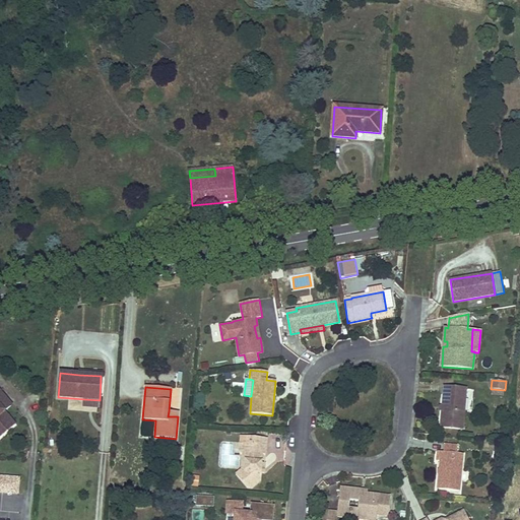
[(442,406),(442,411),(440,428),(462,430),(466,389),(444,387),(442,406)]
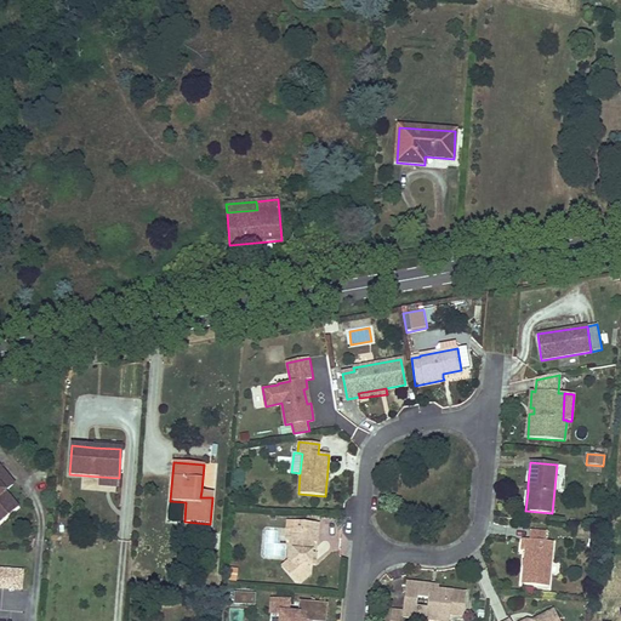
[(0,520),(13,511),(0,495),(0,484),(7,478),(0,468),(0,520)]
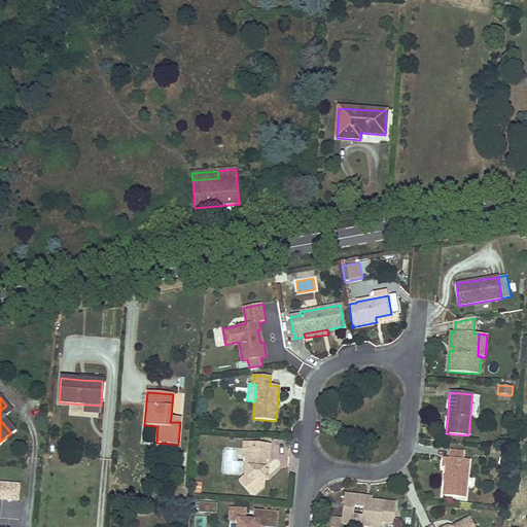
[(101,406),(85,405),(84,412),(100,413),(101,406)]
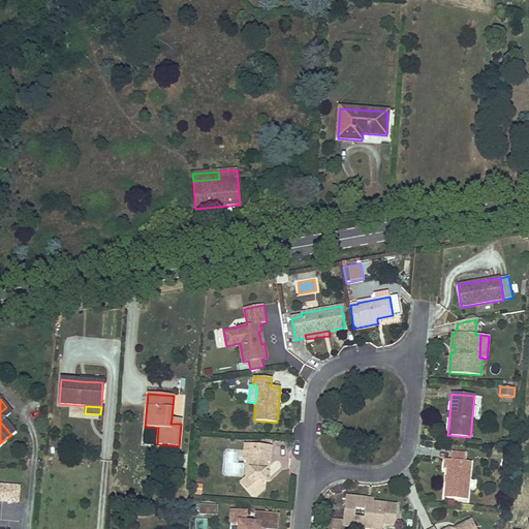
[(6,407),(0,412),(0,422),(11,435),(14,432),(3,419),(11,412),(6,407)]
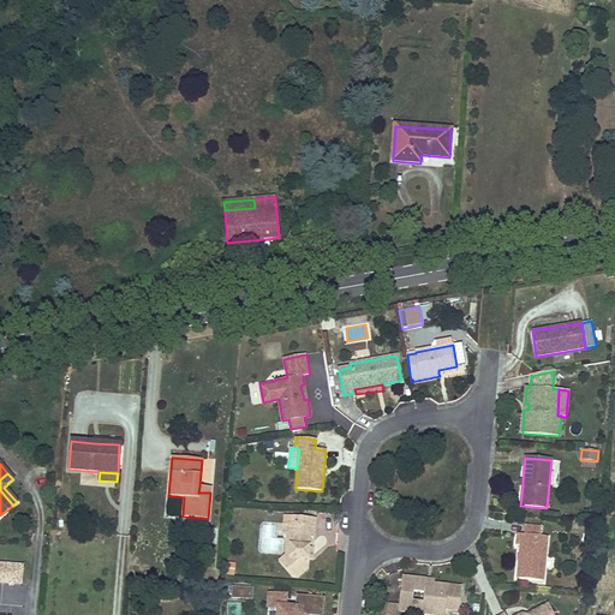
[(166,497),(165,517),(180,518),(180,499),(166,497)]
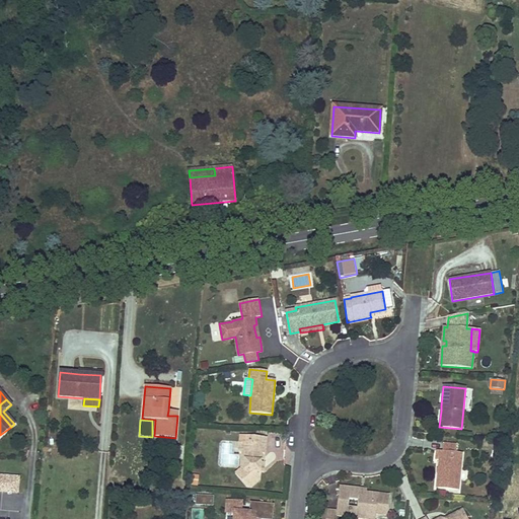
[(244,470),(237,476),(246,488),(251,488),(260,482),(260,472),(261,463),(262,454),(265,454),(267,438),(246,436),(246,444),(239,443),(238,452),(242,452),(245,452),(244,470)]
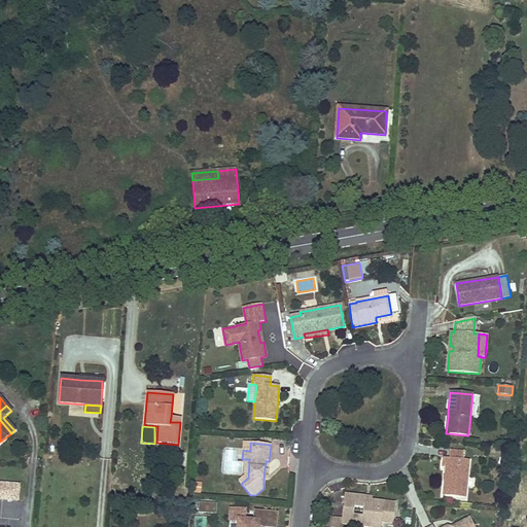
[(450,450),(449,458),(462,460),(463,452),(450,450)]
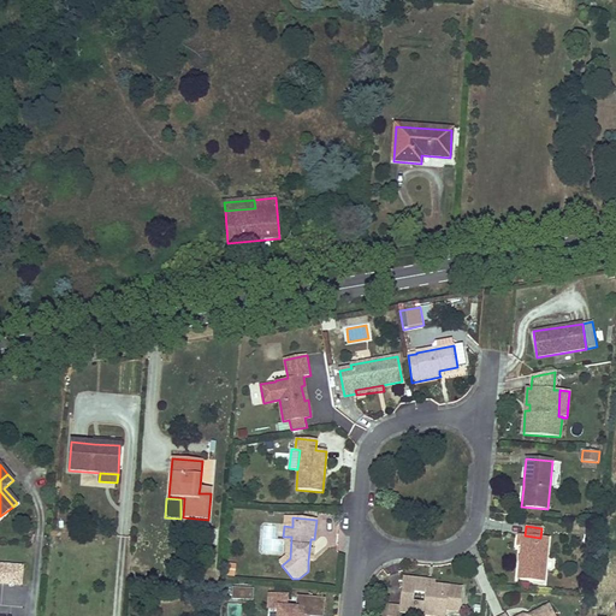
[(274,528),(265,528),(264,550),(277,551),(278,539),(273,539),(274,528)]
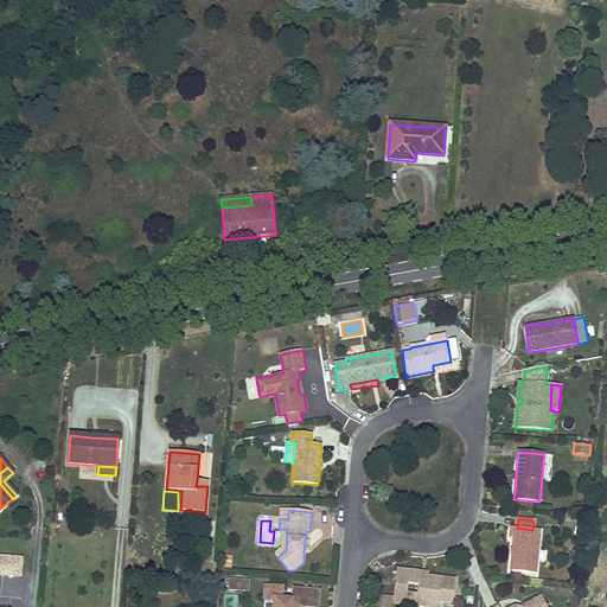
[(532,530),(517,528),(511,528),(510,538),(513,538),(513,549),(515,549),(513,555),(512,554),(510,572),(535,574),(540,530),(532,530)]
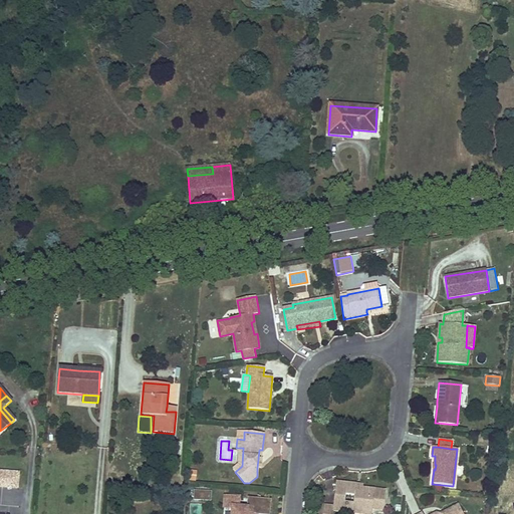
[(233,470),(235,472),(242,466),(243,448),(240,448),(239,465),(233,470)]
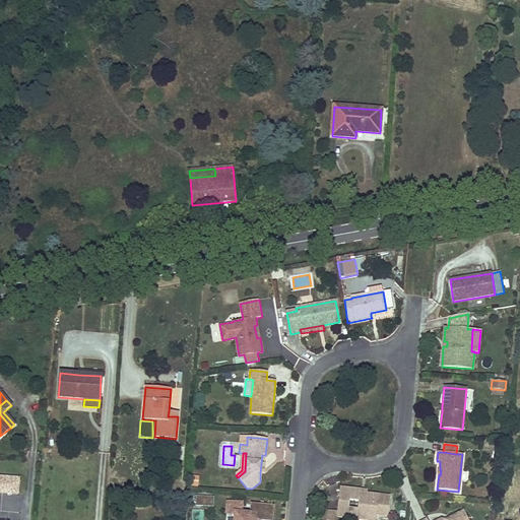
[(199,476),(191,475),(190,484),(198,485),(199,476)]
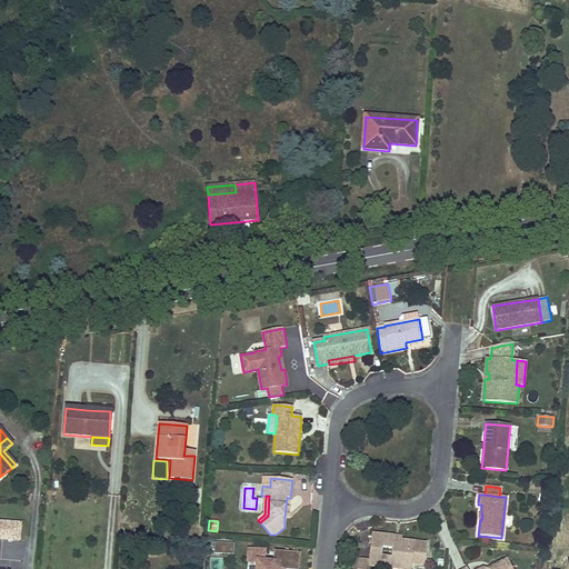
[(3,522),(2,539),(19,540),(20,523),(3,522)]
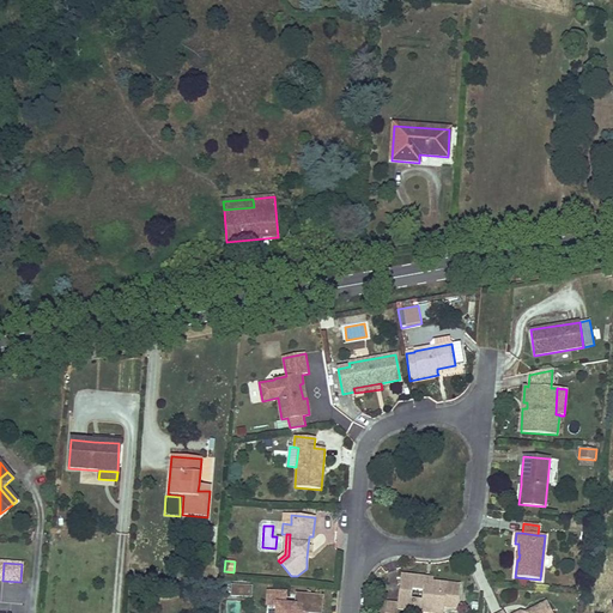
[(456,612),(460,586),(432,582),(425,582),(425,578),(401,576),(398,604),(387,602),(384,612),(420,612),(422,611),(441,612),(456,612)]
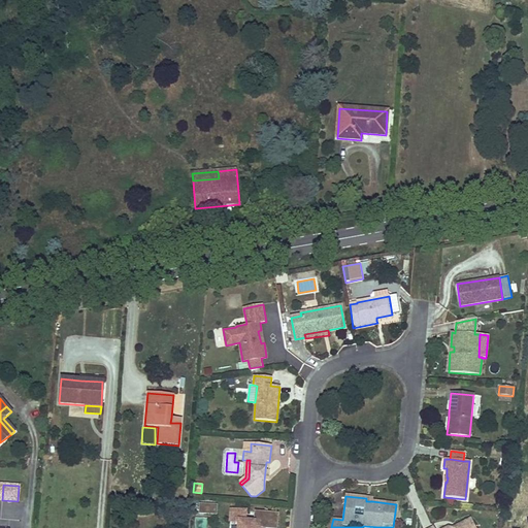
[(199,513),(216,515),(217,505),(200,504),(199,513)]
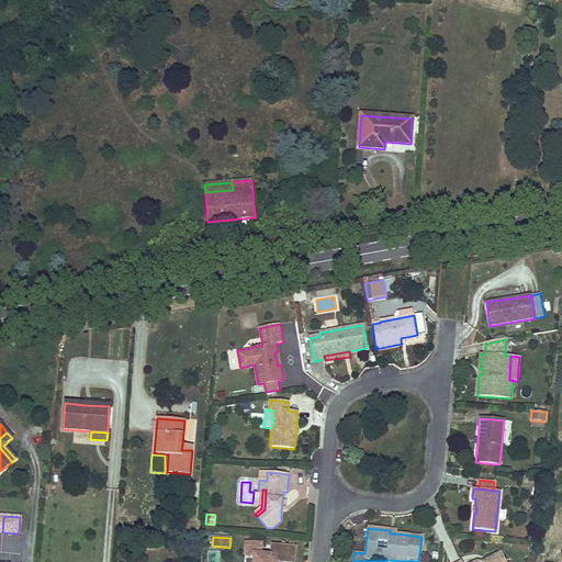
[(294,561),(296,547),(270,543),(269,558),(261,557),(262,544),(246,543),(245,554),(255,555),(254,561),(294,561)]
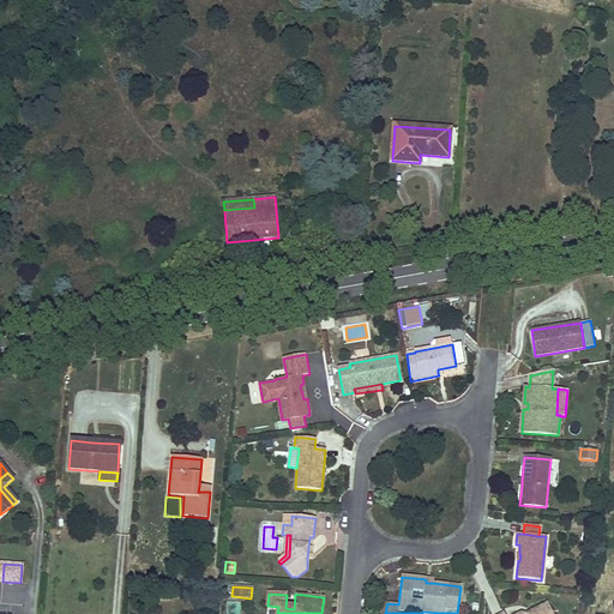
[(552,613),(547,602),(533,611),(530,613),(524,613),(521,613),(517,613),(504,613),(500,613),(552,613)]
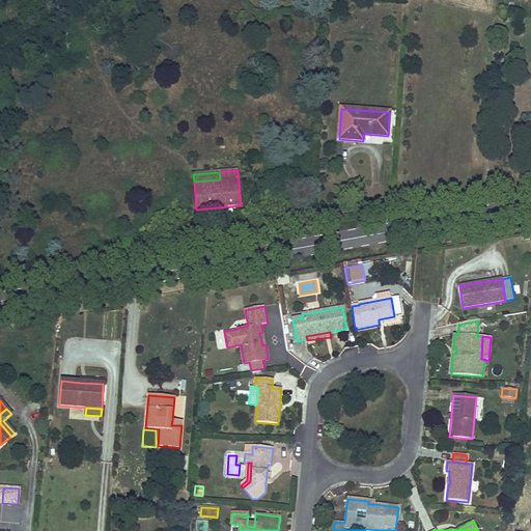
[(210,530),(211,523),(198,522),(197,530),(210,530)]
